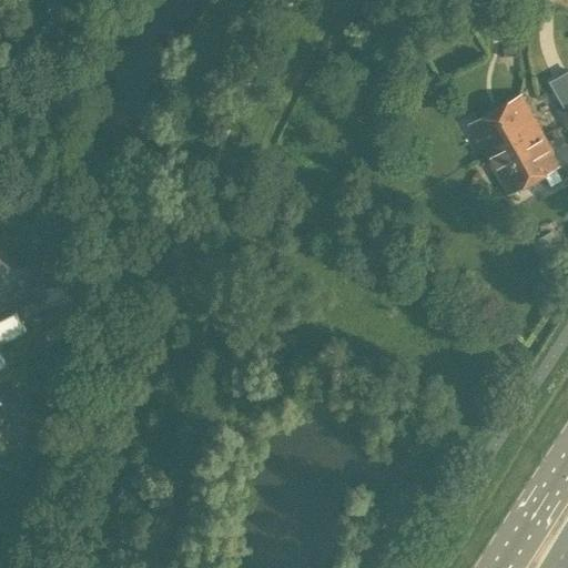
[(515,47),(501,48),(504,59),(516,58),(515,47)]
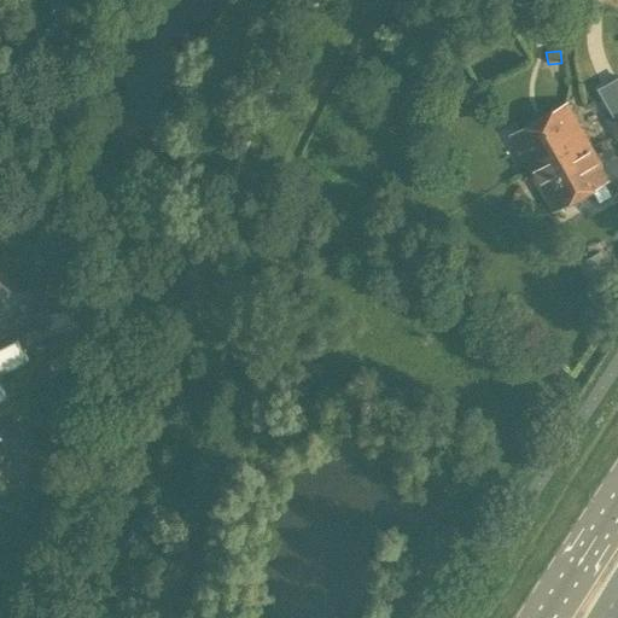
[(613,117),(617,115),(617,76),(598,89),(613,117)]
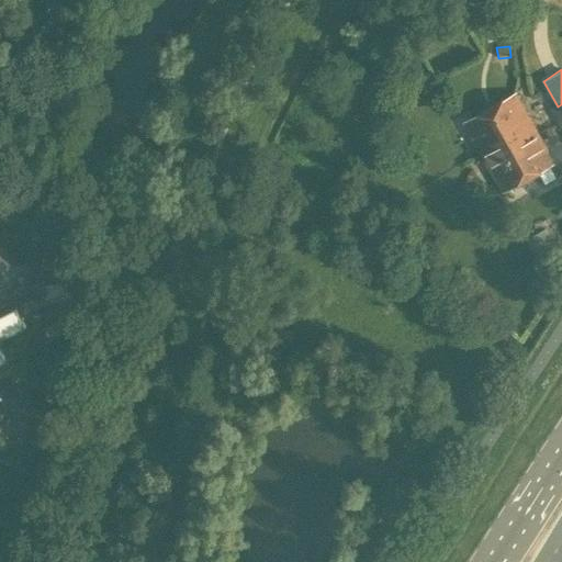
[(462,123),(502,192),(553,164),(514,93),(462,123)]
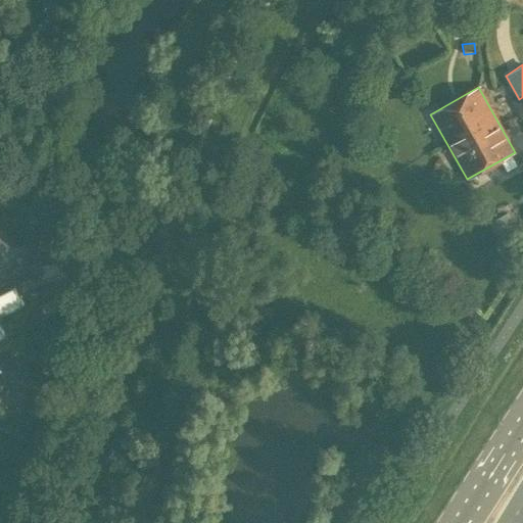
[(513,103),(522,122),(522,97),(519,99),(513,103)]
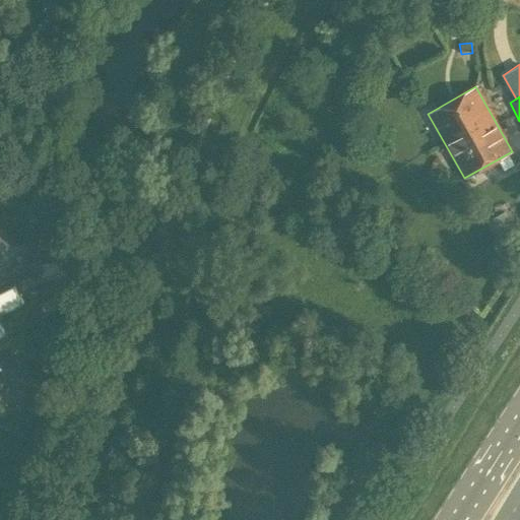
[(31,241),(37,263),(40,262),(64,257),(60,235),(31,241)]
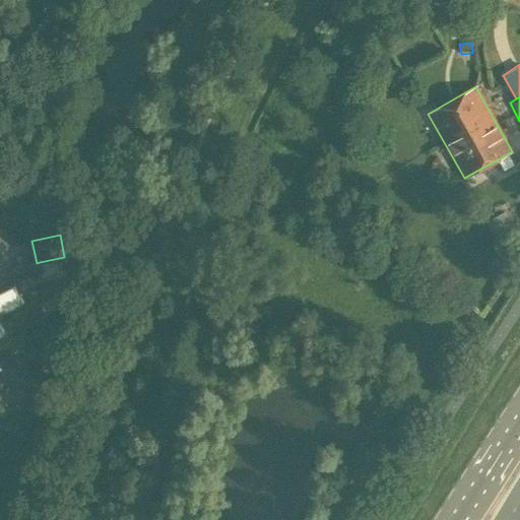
[(72,258),(58,261),(61,273),(74,270),(72,258)]
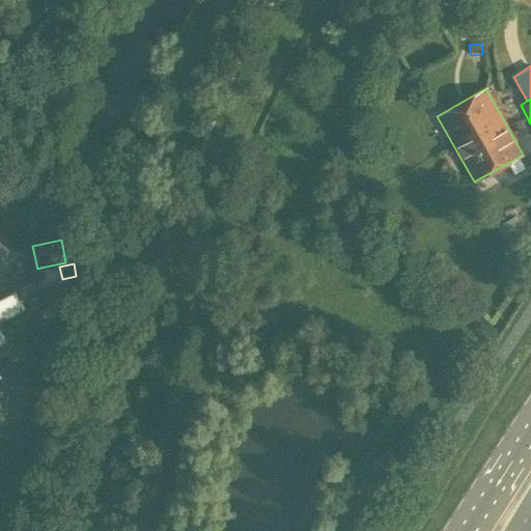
[(40,268),(37,269),(11,274),(15,286),(44,280),(40,268)]
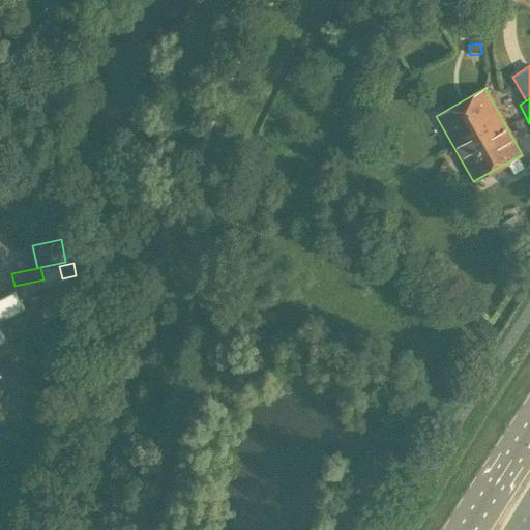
[(0,333),(0,317),(4,315),(6,318),(24,308),(13,291),(0,297),(0,341),(3,340),(0,333)]
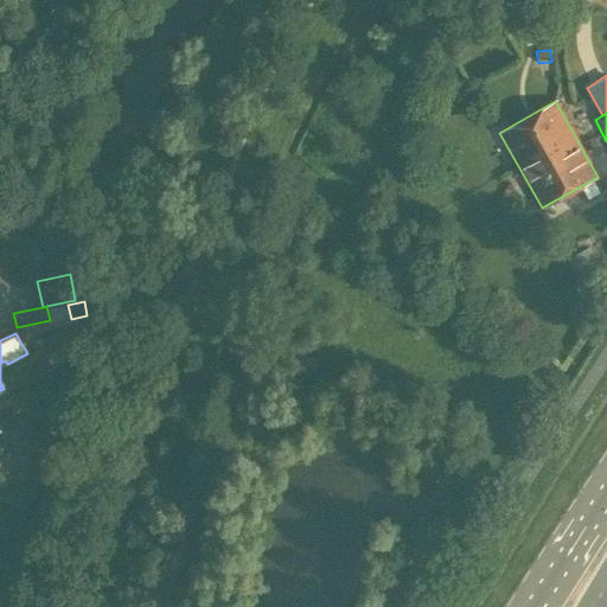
[(0,421),(0,454),(5,457),(14,426),(0,421)]
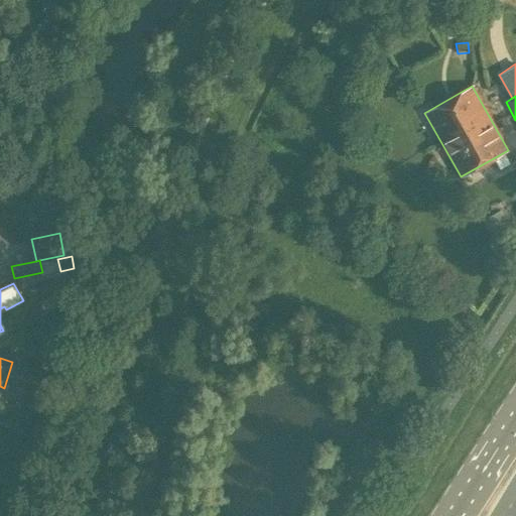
[(20,364),(14,362),(10,375),(16,377),(20,364)]
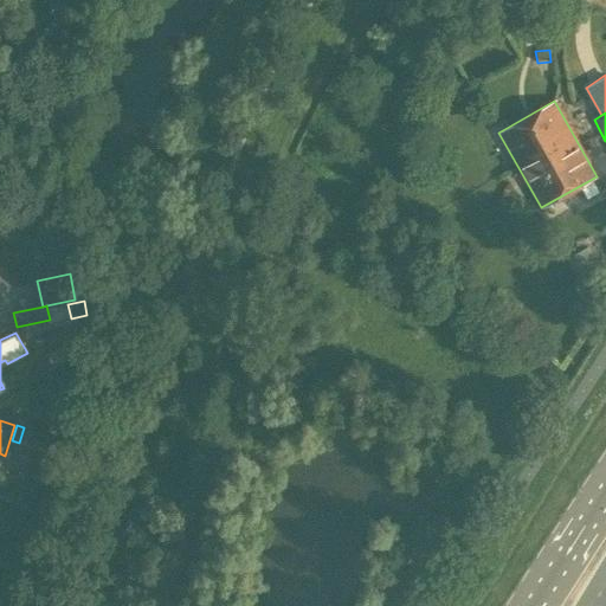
[(37,432),(34,440),(38,449),(46,451),(51,437),(37,432)]
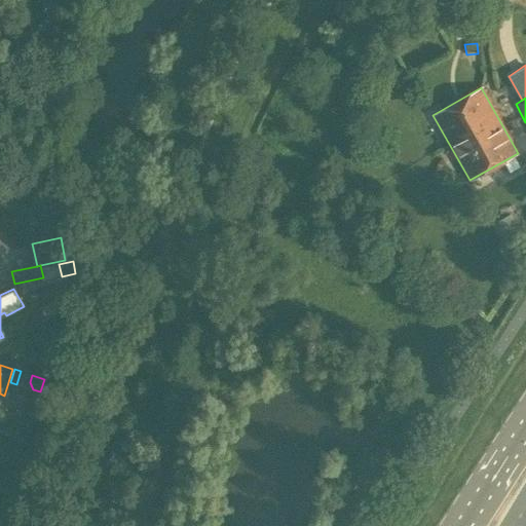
[(35,444),(20,439),(16,448),(32,453),(35,444)]
